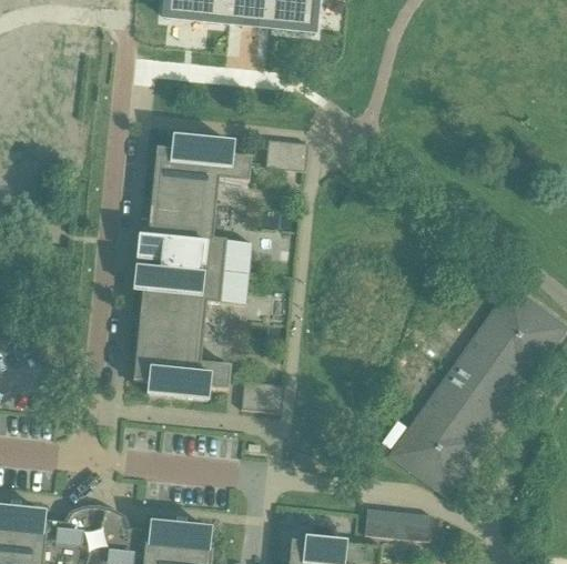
[(166,0),(164,16),(229,22),(270,27),(313,30),(316,0),(166,0)]
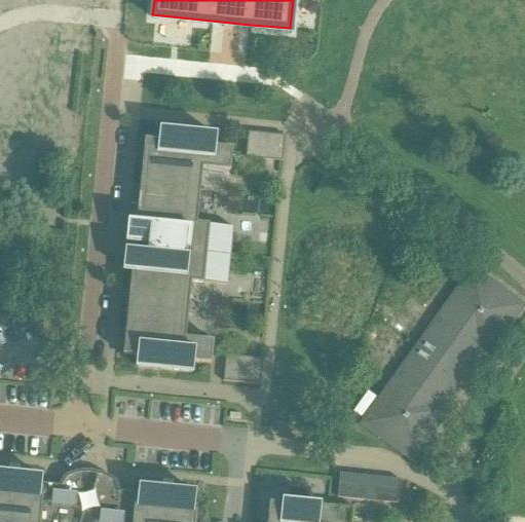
[(217,129),(161,124),(160,136),(145,134),(137,218),(129,217),(125,266),(132,267),(123,350),(139,351),(137,363),(193,368),(194,357),(213,359),(215,336),(187,333),(192,277),(228,282),(233,222),(198,219),(203,163),(231,165),(233,143),(215,141),(217,129)]
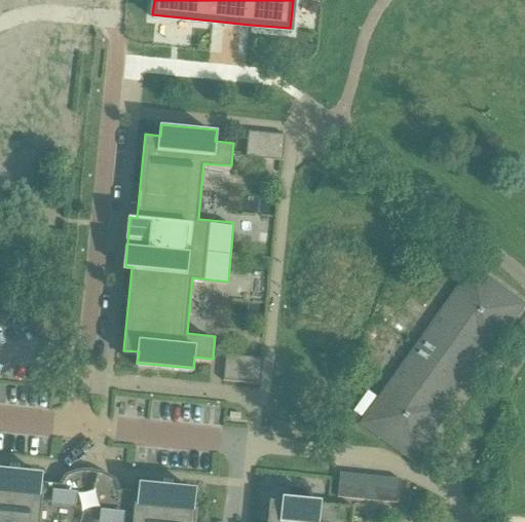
[(286,132),(249,127),(247,153),(284,156),(286,132)]
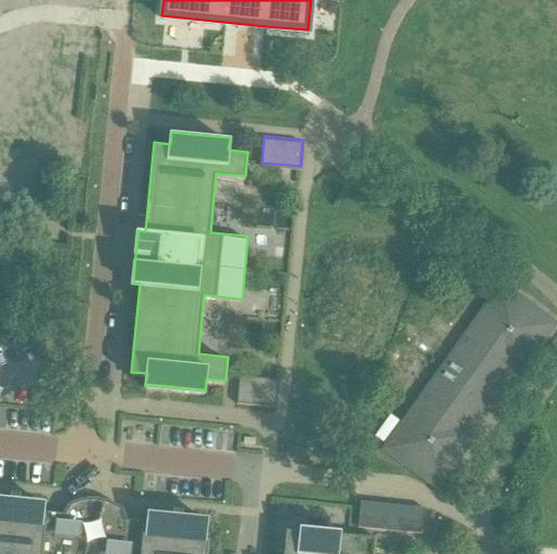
[(446,366),(492,399),(512,370),(507,365),(513,357),(525,365),(556,322),(556,318),(504,280),(464,336),(467,338),(446,366)]
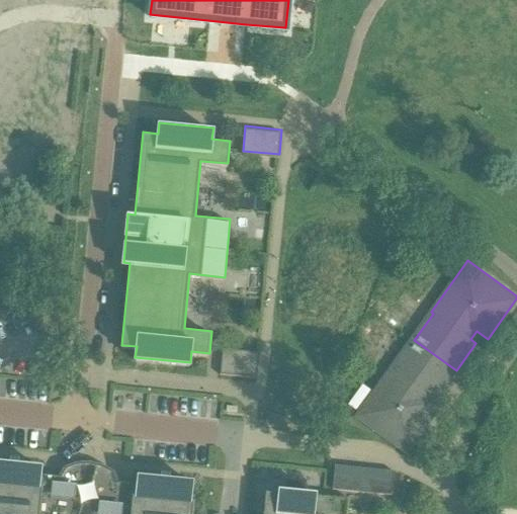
[(376,298),(370,307),(382,315),(389,307),(376,298)]
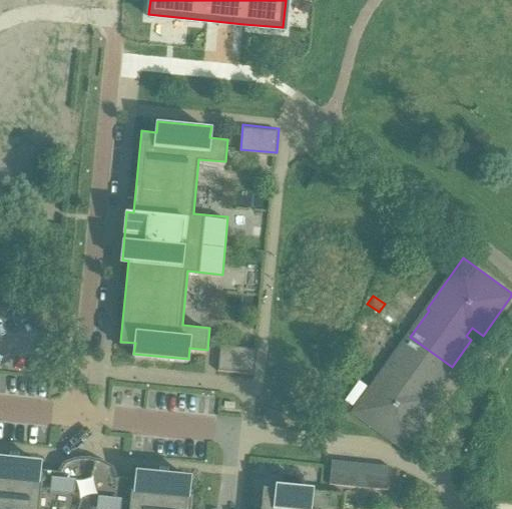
[(323,309),(316,319),(326,326),(333,316),(323,309)]
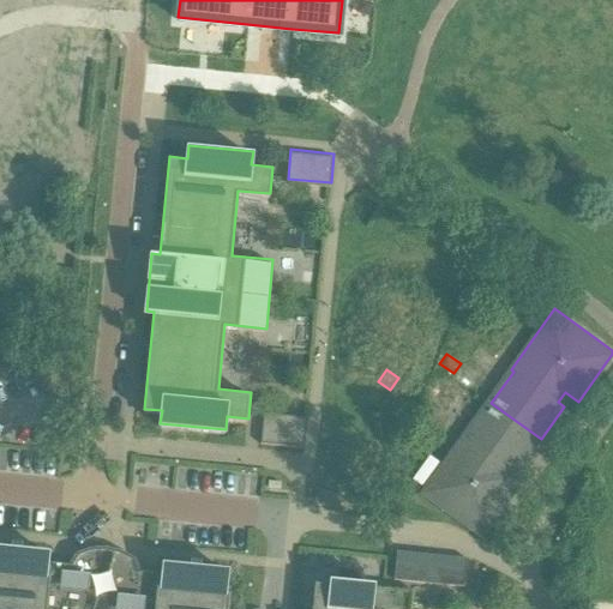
[(520,469),(541,439),(491,403),(469,433),(467,430),(425,489),(485,534),(520,484),(506,475),(514,464),(520,469)]
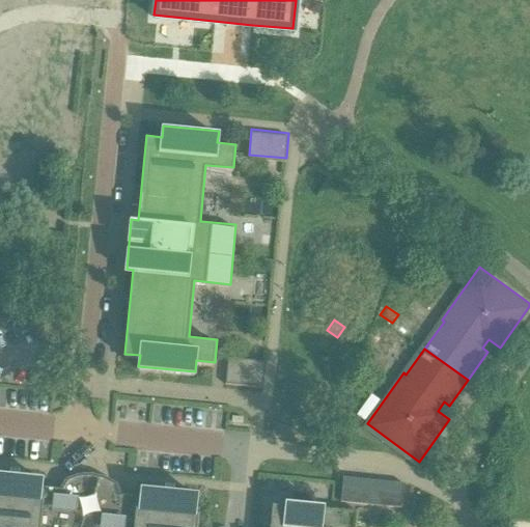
[(266,358),(228,354),(226,381),(263,384),(266,358)]
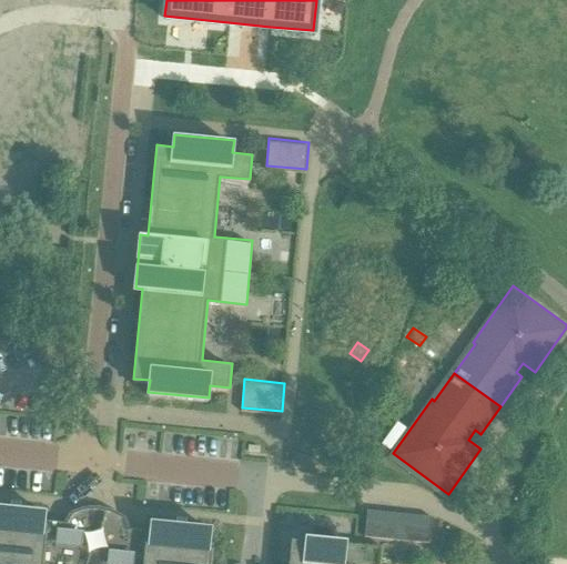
[(0,563),(212,563),(214,547),(209,546),(211,526),(185,523),(186,519),(176,517),(176,522),(171,522),(151,520),(150,531),(145,531),(132,530),(132,526),(128,514),(112,506),(101,504),(98,503),(87,504),(70,509),(64,520),(48,519),(44,517),(46,510),(26,507),(20,507),(21,502),(11,501),(10,506),(0,504),(0,563)]
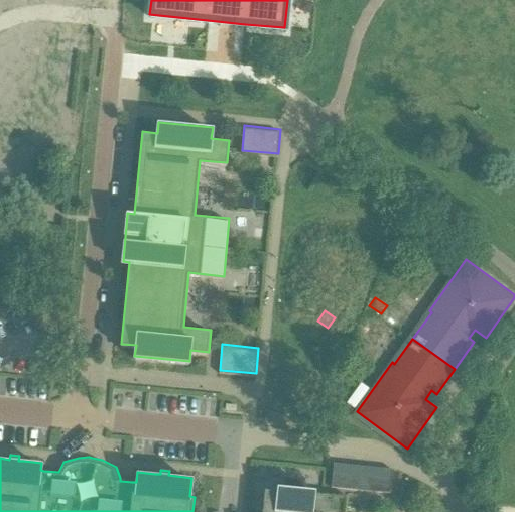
[(392,466),(334,460),(332,484),(390,490),(392,466)]
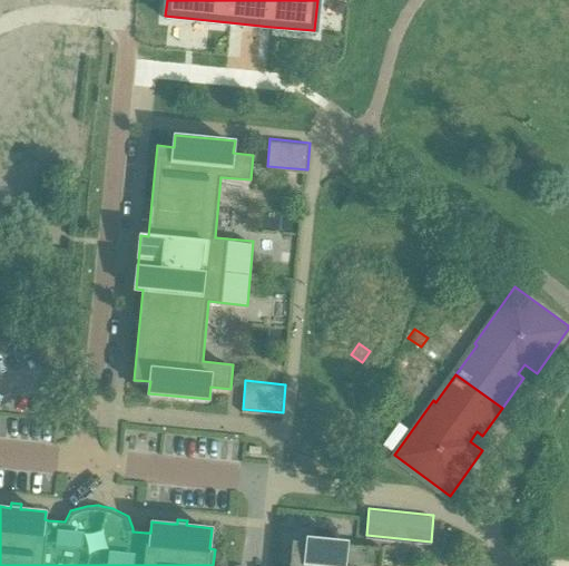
[(306,540),(293,539),(290,565),(381,565),(384,545),(307,537),(306,540)]
